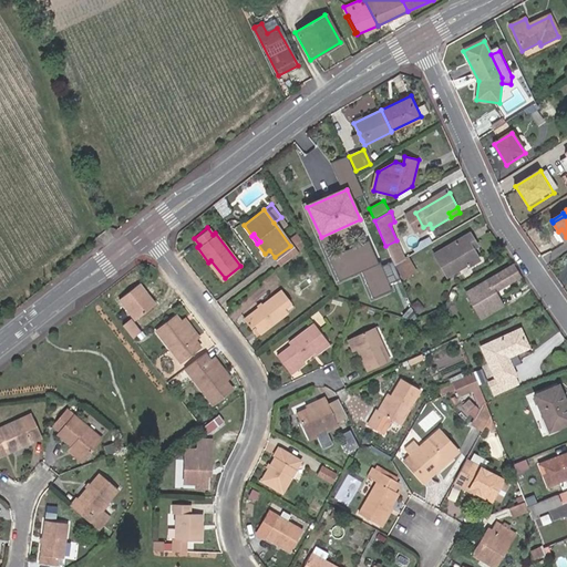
[(472,246),(476,243),(471,234),(434,256),(447,277),(467,265),(468,268),(481,261),(474,250),(472,246)]
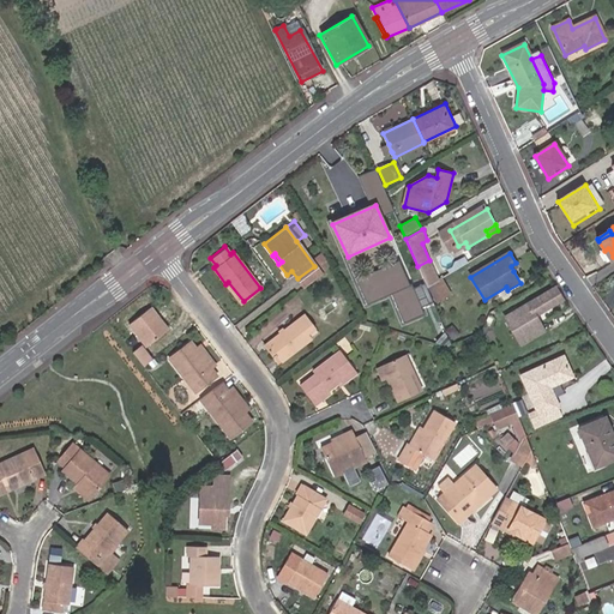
[(438,282),(429,260),(417,266),(427,288),(433,284),(438,282)]
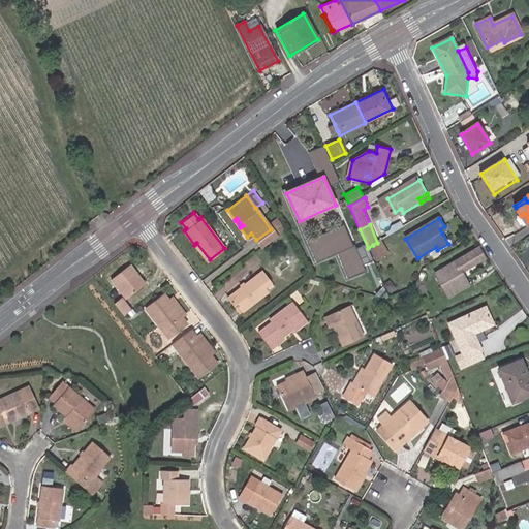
[(271,229),(256,240),(260,246),(276,235),(271,229)]
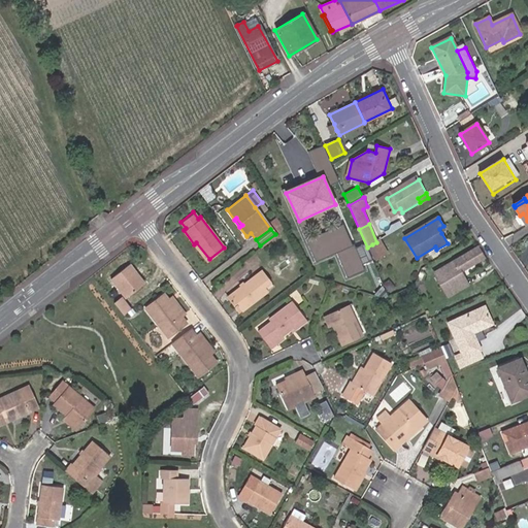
[(389,254),(382,239),(376,242),(372,244),(368,248),(376,261),(389,254)]
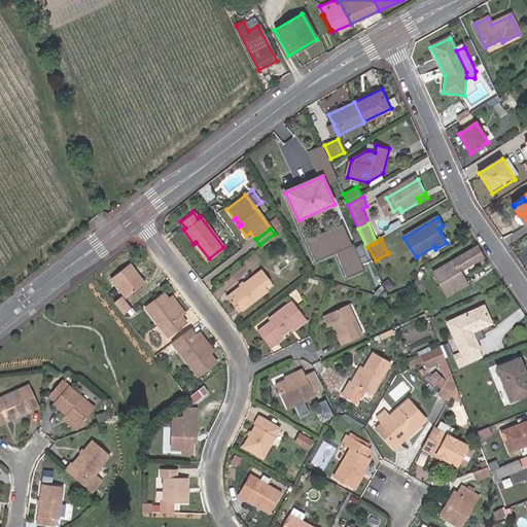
[(206,260),(209,258),(196,242),(194,244),(206,260)]
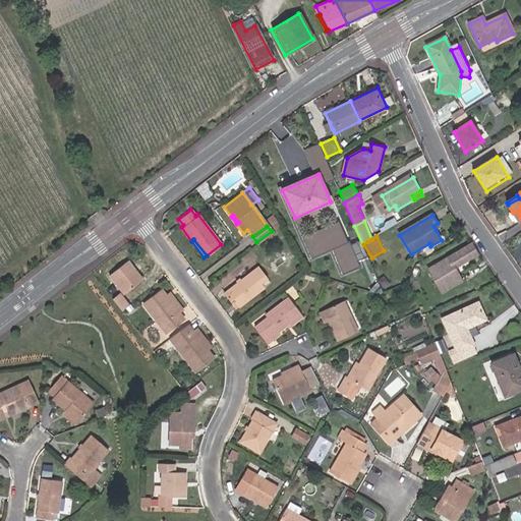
[(364,257),(358,242),(352,244),(358,261),(364,257)]
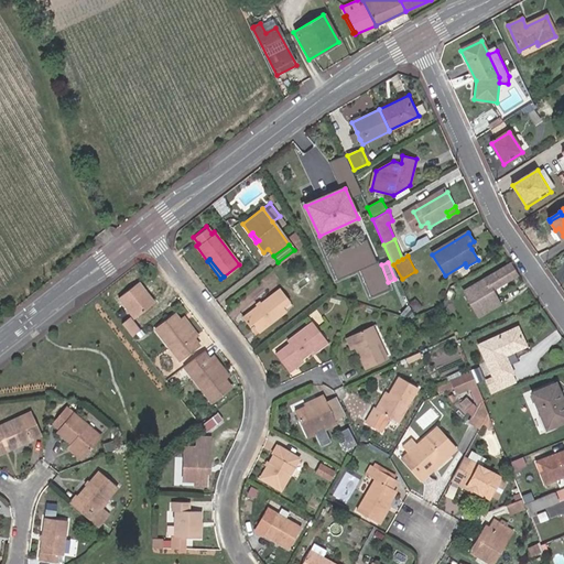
[(510,267),(465,291),(478,316),(500,304),(492,291),(517,278),(510,267)]
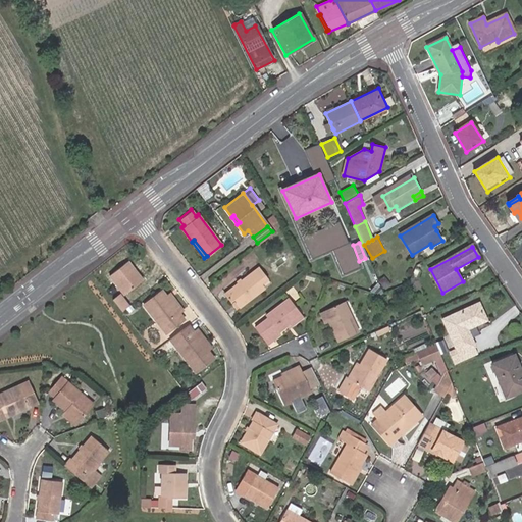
[(143,280),(134,269),(127,262),(110,275),(124,294),(143,280)]
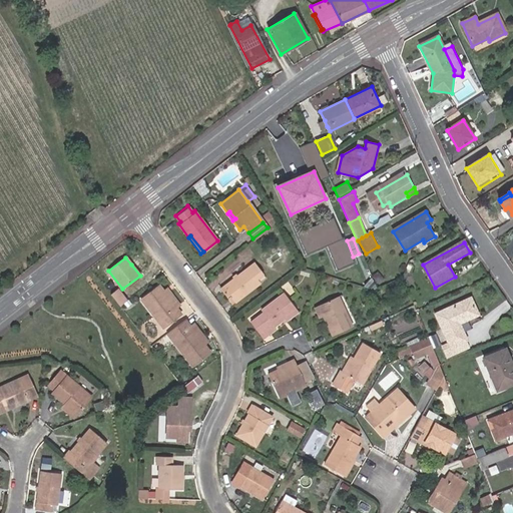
[(237,276),(233,279),(220,289),(227,299),(230,297),(233,302),(260,282),(257,278),(263,273),(254,262),(237,276)]
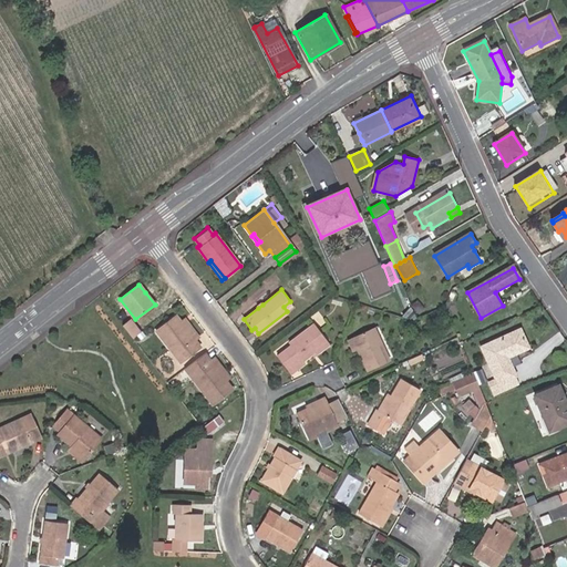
[(147,290),(145,292),(155,305),(157,302),(147,290)]
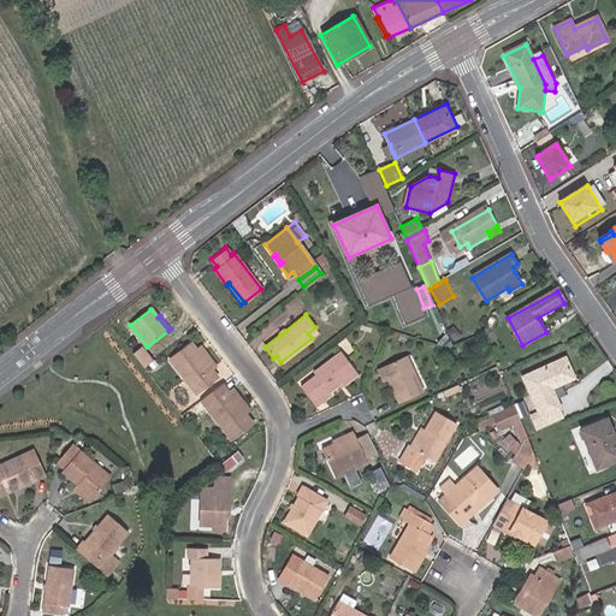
[(211,367),(196,348),(190,342),(170,359),(196,392),(215,378),(208,369),(211,367)]
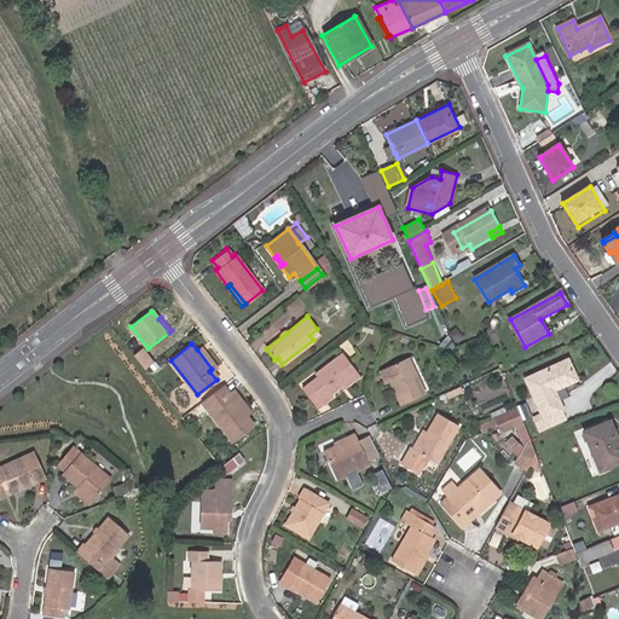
[(201,347),(197,350),(212,369),(217,366),(201,347)]
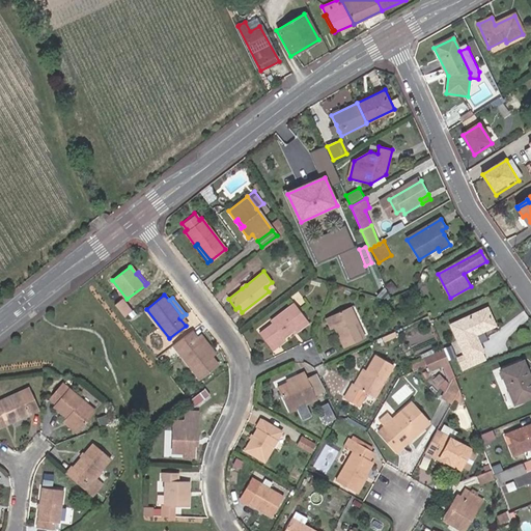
[(115,304),(124,316),(132,311),(122,299),(115,304)]
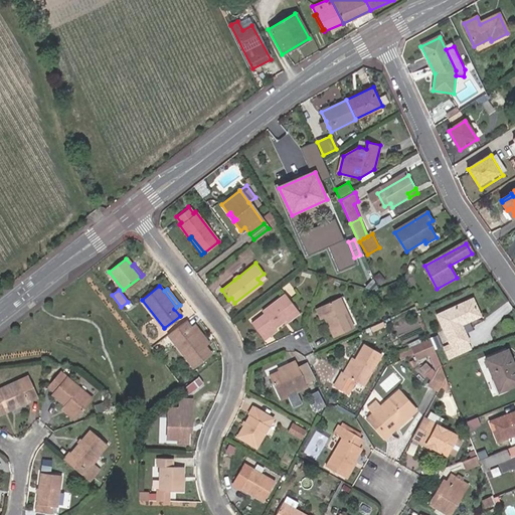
[(285,318),(297,310),(284,293),(262,311),(264,313),(258,318),(270,334),(276,329),(274,327),(285,318)]
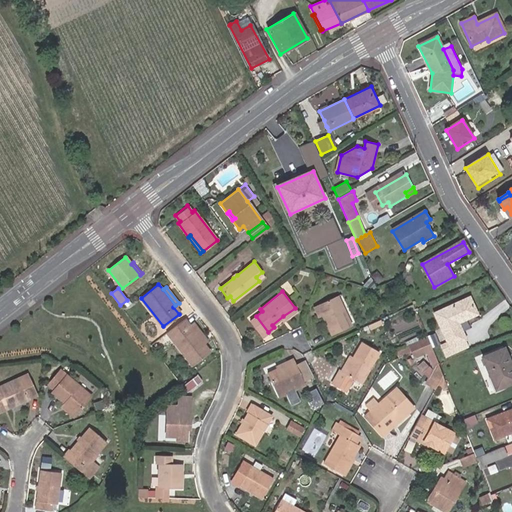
[(324,312),(332,332),(352,324),(339,293),(315,304),(320,315),(324,312)]
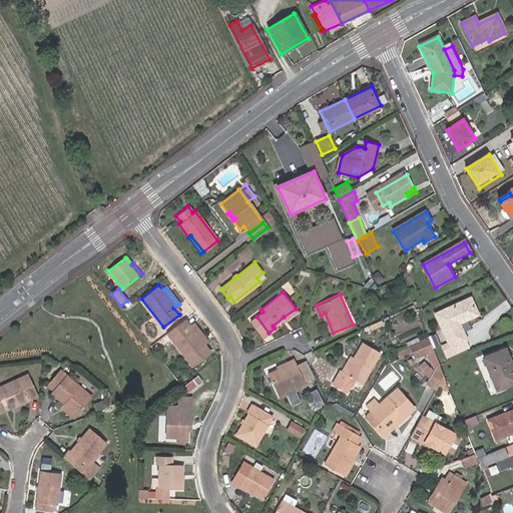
[(437,315),(450,347),(465,341),(459,325),(478,318),(471,301),(437,315)]
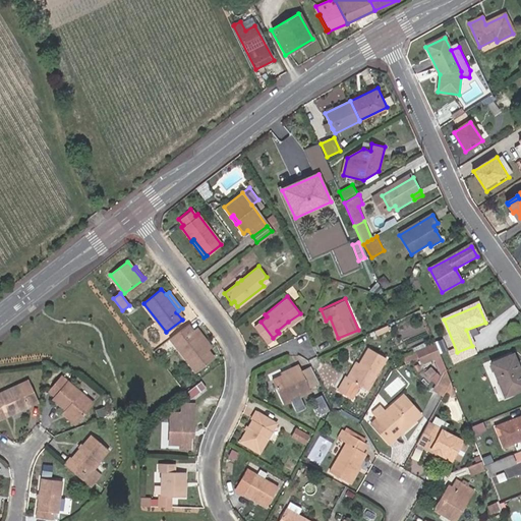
[(301,315),(300,313),(288,322),(290,325),(301,315)]
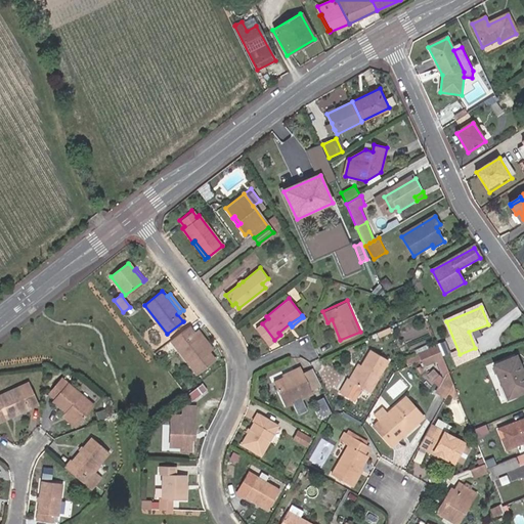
[(192,334),(187,326),(171,340),(197,372),(215,358),(209,350),(194,332),(192,334)]
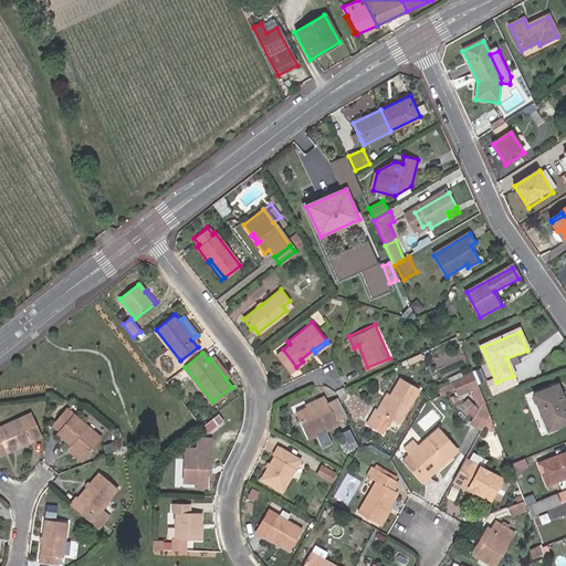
[(213,356),(210,358),(226,378),(229,375),(213,356)]
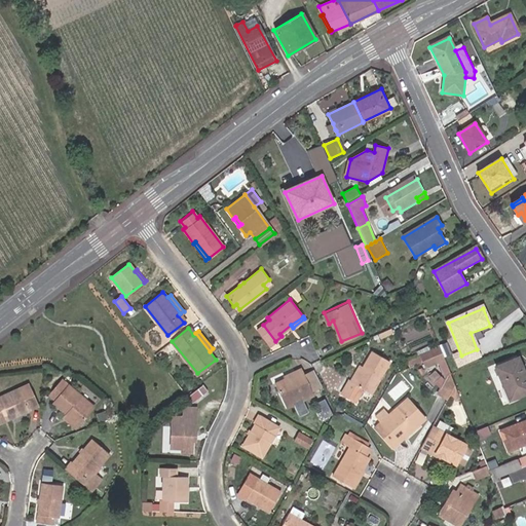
[(406,361),(409,367),(442,352),(440,346),(406,361)]
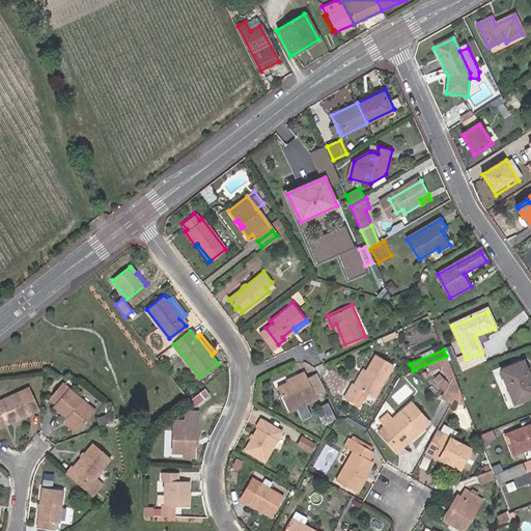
[(355,382),(354,382),(346,393),(360,402),(367,390),(375,395),(395,362),(378,352),(368,368),(359,384),(355,382)]
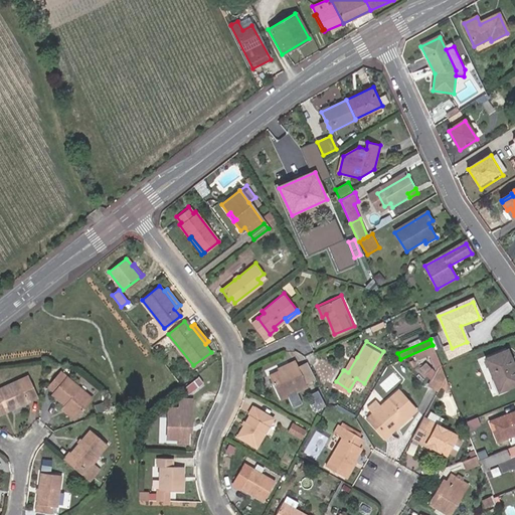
[(514,386),(514,369),(508,351),(486,359),(499,393),(514,386)]
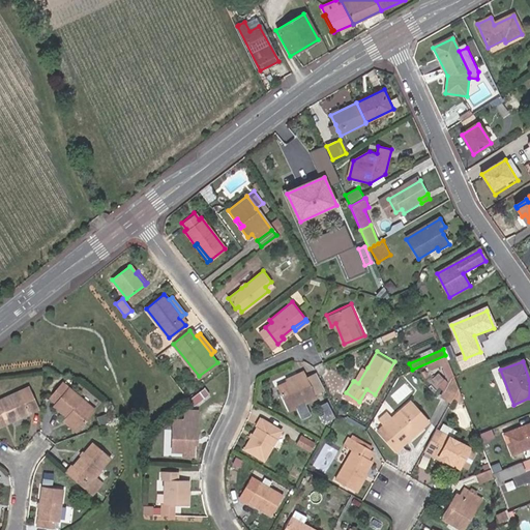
[(364,365),(354,381),(358,383),(367,367),(364,365)]
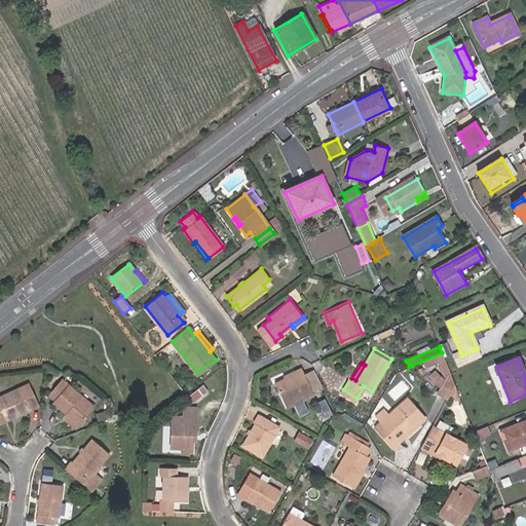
[(297,371),(286,376),(276,380),(288,405),(315,392),(303,365),(296,368),(297,371)]
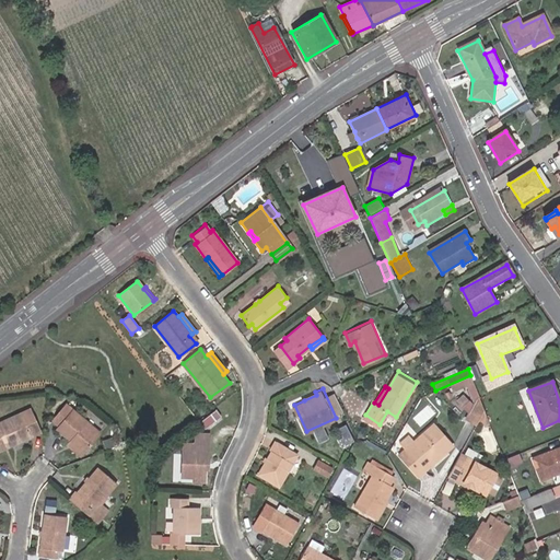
[(485,410),(479,398),(467,419),(477,424),(485,410)]
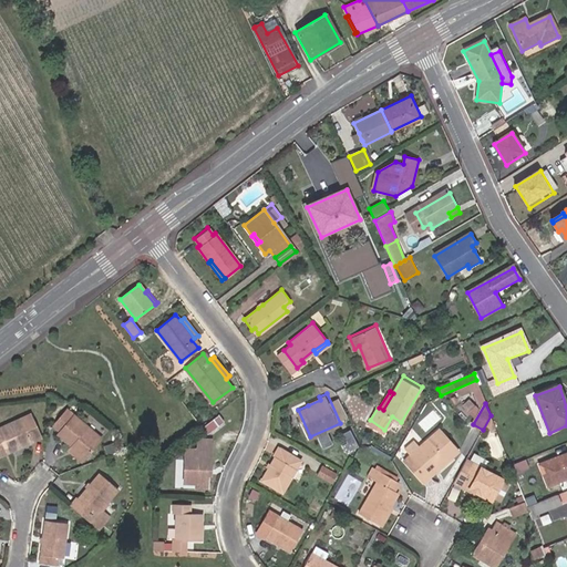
[(69,447),(81,459),(99,440),(64,411),(51,426),(58,432),(55,435),(69,447)]
